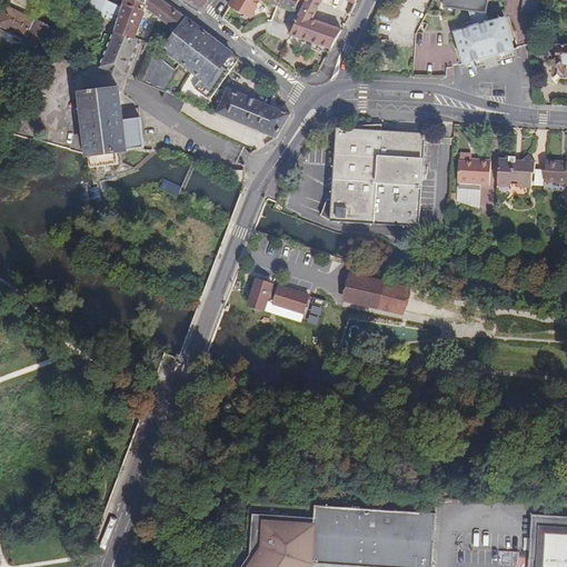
[(88,0),(85,6),(99,13),(106,0),(88,0)]
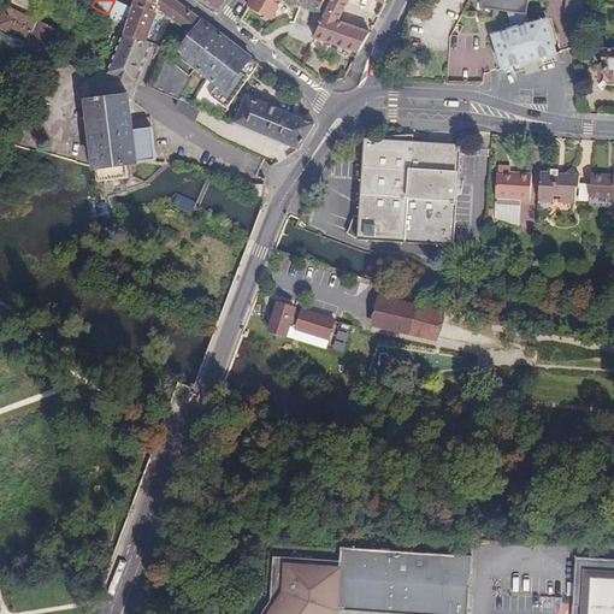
[(114,0),(107,15),(125,23),(123,33),(122,33),(106,74),(136,83),(151,43),(145,41),(153,13),(131,5),(130,7),(114,0)]
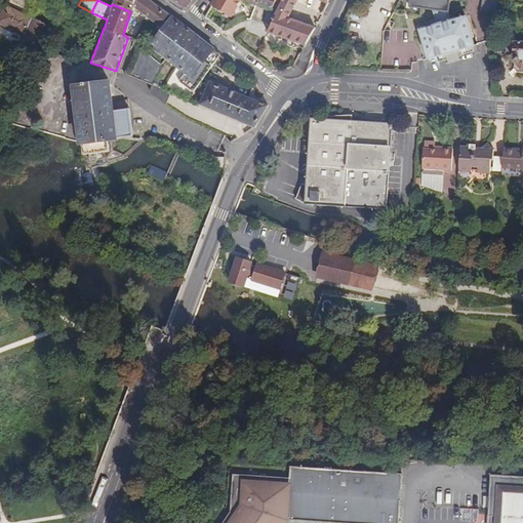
[(113,0),(112,4),(130,11),(131,6),(132,0),(113,0)]
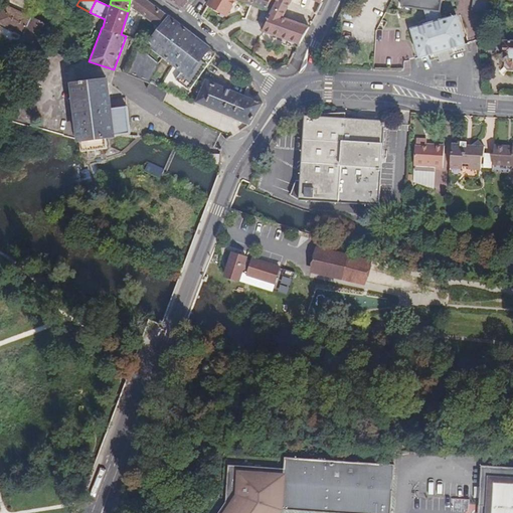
[(215,52),(145,0),(130,0),(129,6),(158,28),(146,45),(134,39),(122,72),(151,84),(162,57),(179,69),(174,77),(190,90),(215,52)]
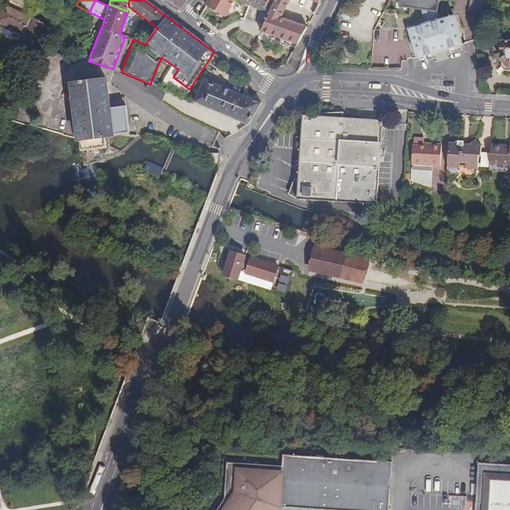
[(207,0),(205,4),(224,15),(233,0),(207,0)]
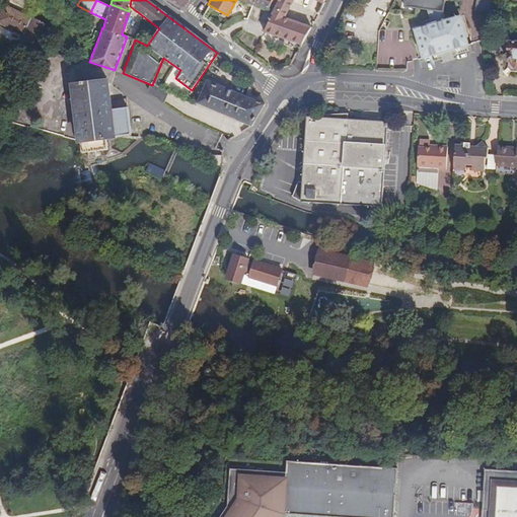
[(253,0),(252,4),(268,9),(271,0),(253,0)]
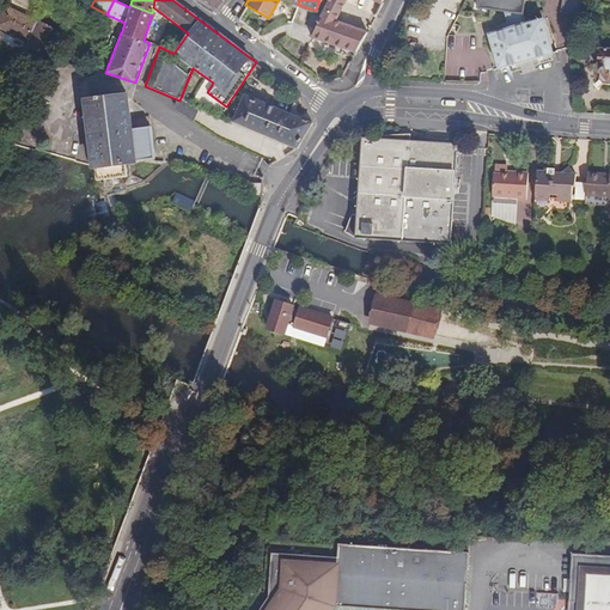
[(319,0),(316,11),(321,12),(319,17),(322,18),(310,36),(354,52),(365,30),(334,19),(345,0),(346,0),(319,0)]
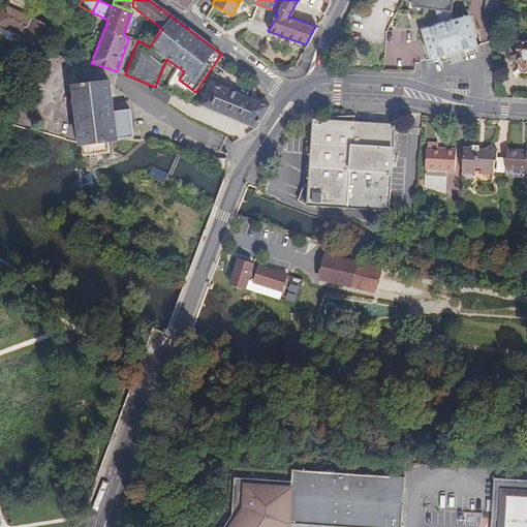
[(412,0),(411,5),(434,8),(451,10),(452,10),(453,0),(412,0)]
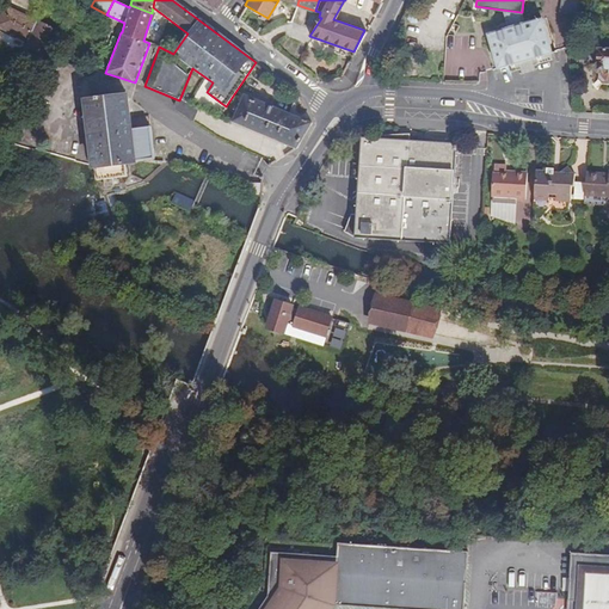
[(561,0),(560,12),(579,16),(580,6),(582,0),(561,0)]
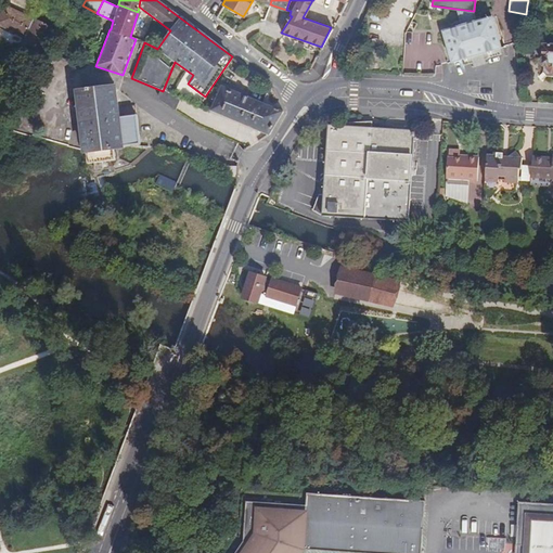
[(34,53),(46,26),(1,7),(0,9),(0,25),(24,36),(18,47),(34,53)]
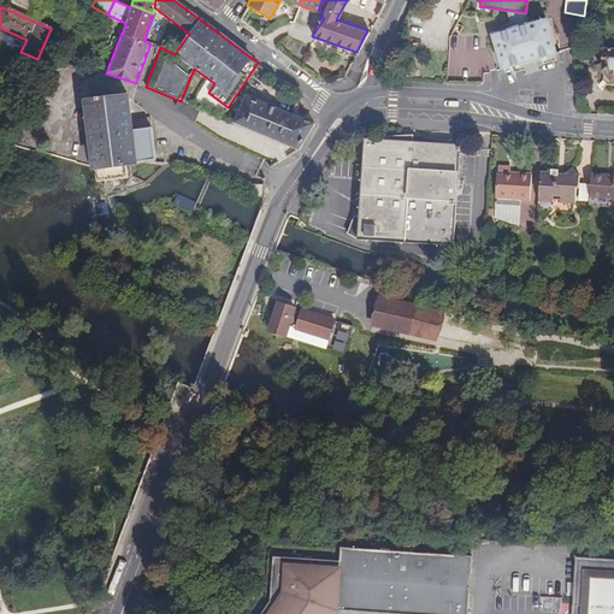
[(506,10),(512,28),(530,23),(525,12),(506,10)]
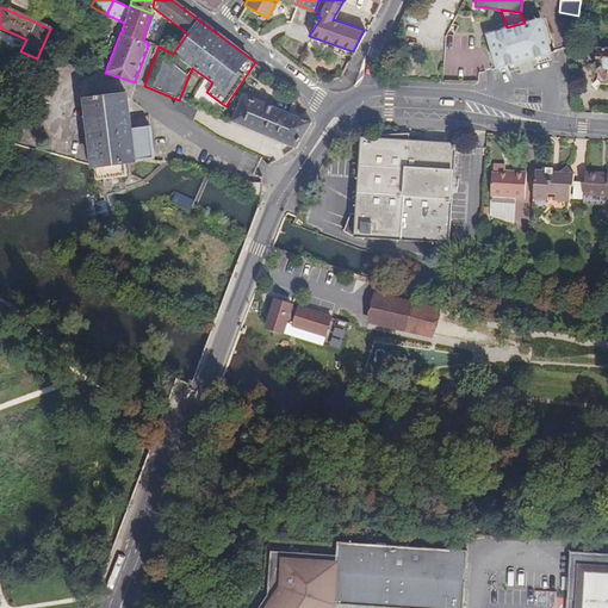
[(551,51),(540,18),(525,23),(507,28),(486,33),(496,68),(551,51)]
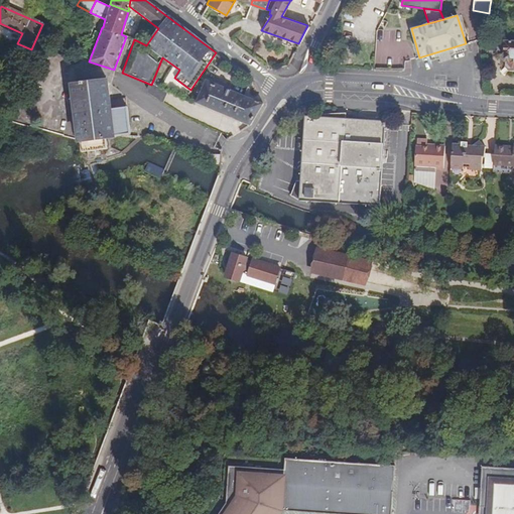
[(507,69),(513,69),(513,40),(503,39),(503,57),(503,58),(503,66),(507,69)]
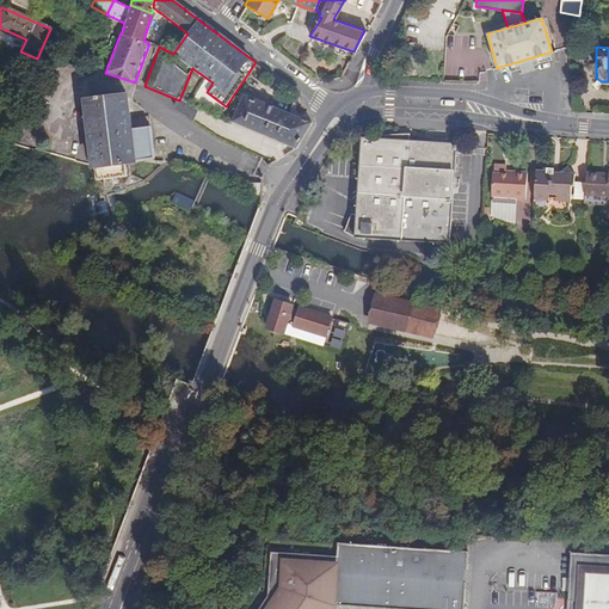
[(125,94),(84,99),(91,164),(93,177),(100,176),(102,184),(111,183),(110,174),(123,173),(122,160),(133,159),(152,157),(148,123),(129,125),(125,94)]
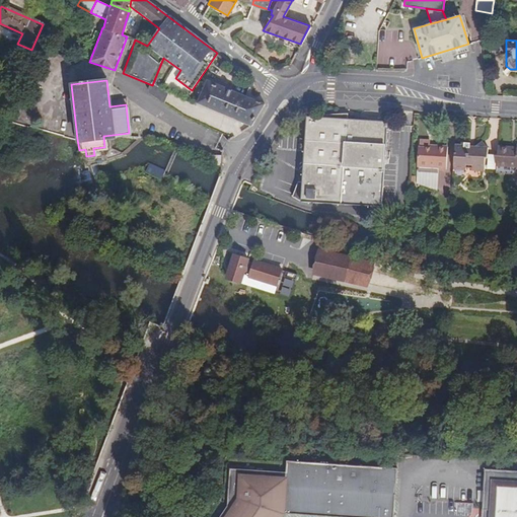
[(251,124),(264,103),(207,80),(198,102),(251,124)]
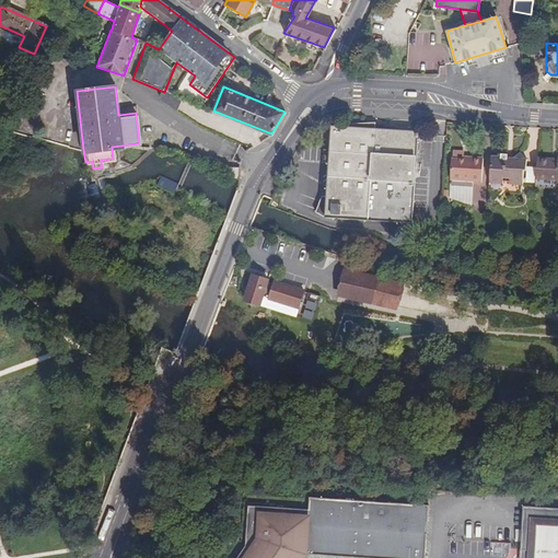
[(181,99),(164,92),(162,97),(165,101),(176,109),(181,99)]
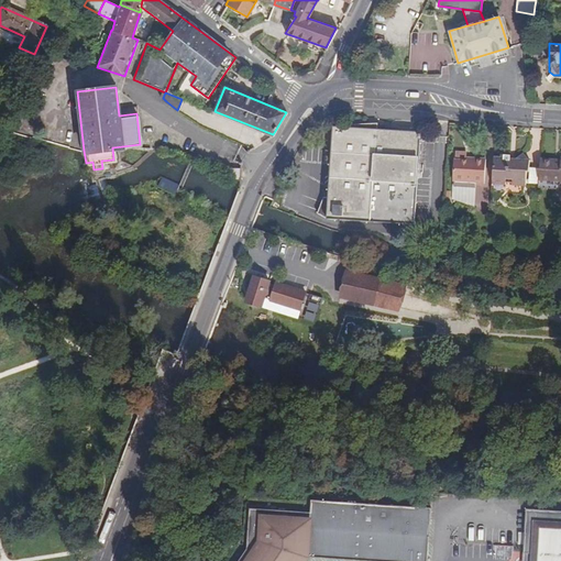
[(382,130),(333,127),(327,217),(411,223),(419,132),(382,130)]
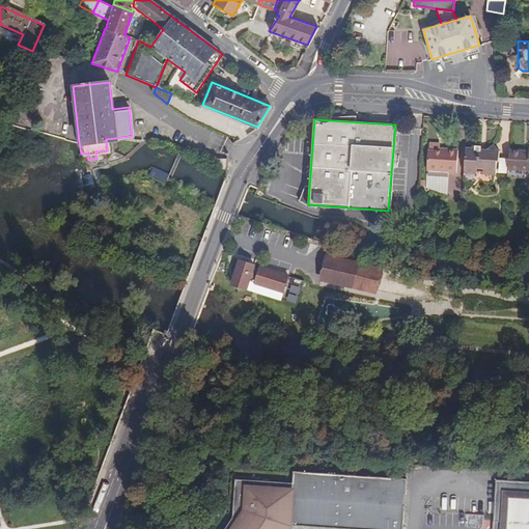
[(438,151),(438,144),(427,143),(427,149),(426,149),(425,168),(426,169),(426,170),(426,174),(444,175),(444,170),(455,170),(456,148),(445,148),(445,150),(445,151),(438,151)]
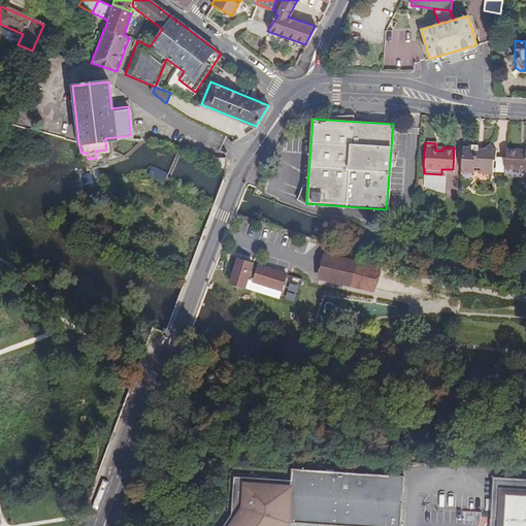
[(494,160),(495,150),(490,142),(481,149),(477,149),(477,144),(470,144),(470,146),(462,146),(460,172),(472,172),(473,170),(479,170),(479,173),(491,173),(492,160),(494,160)]
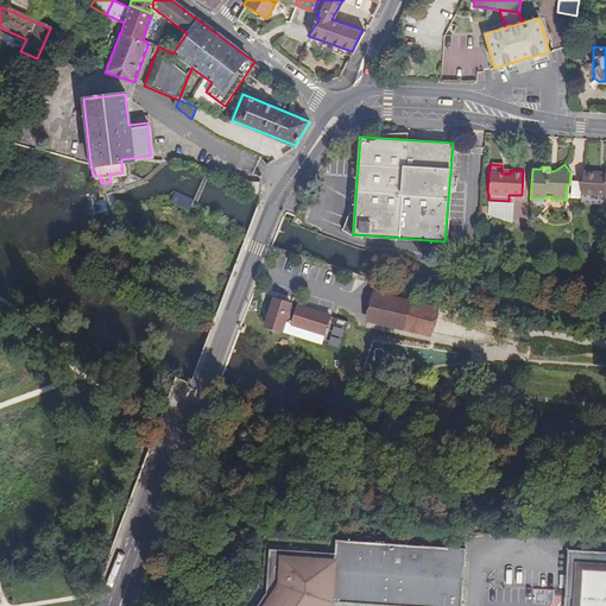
[(605,169),(603,170),(603,171),(581,171),(580,194),(605,194),(605,169)]
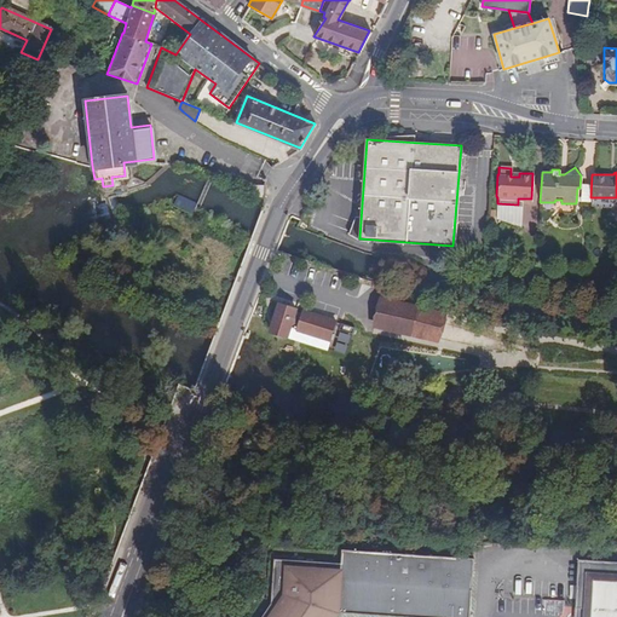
[(265,194),(265,184),(253,184),(253,194),(265,194)]
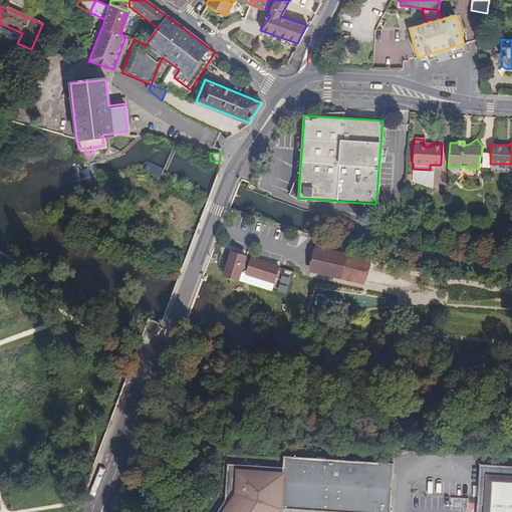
[(432,170),(430,170),(413,169),(413,165),(412,165),(410,181),(431,187),(432,170)]
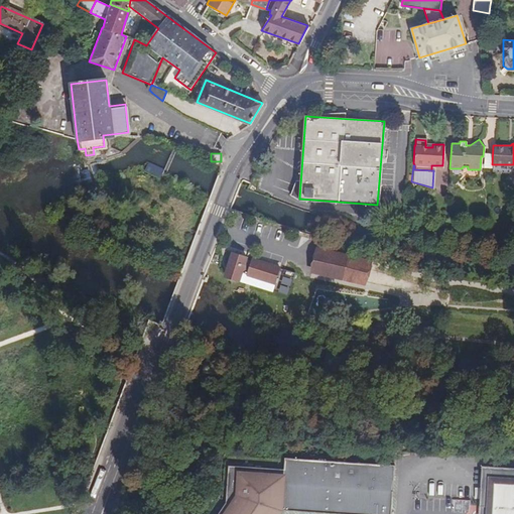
[(314,245),(308,270),(341,278),(364,283),(370,258),(347,252),(314,245)]
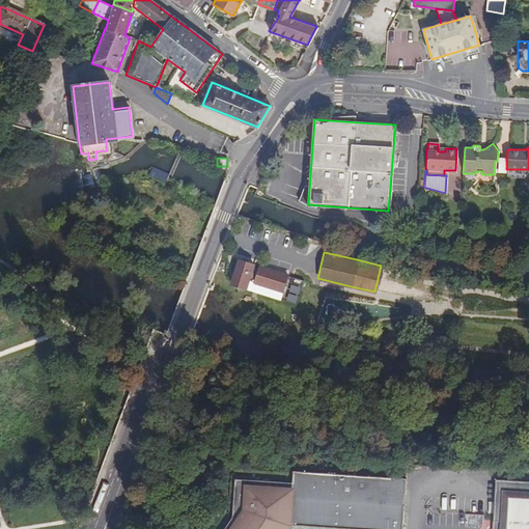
[(252,266),(239,261),(231,285),(245,289),(247,282),(280,293),(282,294),(287,277),(258,268),(256,273),(250,271),(252,266)]
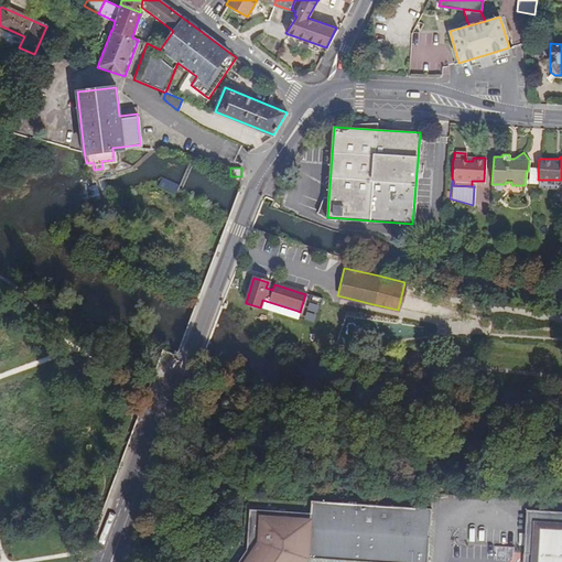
[(262,300),(260,307),(295,319),(298,311),(262,300)]
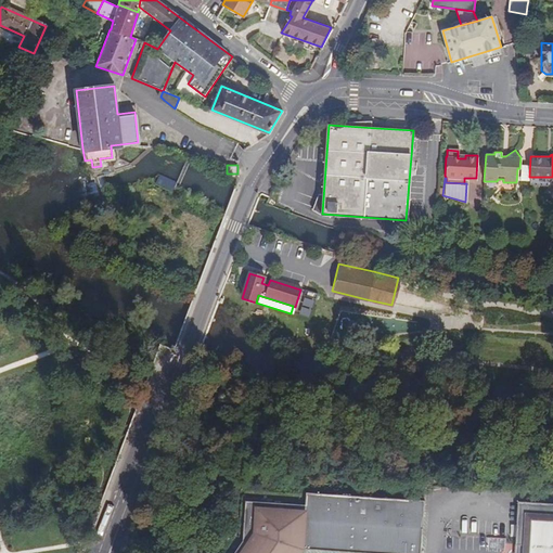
[(371,552),(418,552),(421,499),(305,491),(304,503),(242,499),(240,539),(230,552),(296,552),(299,549),(371,552)]
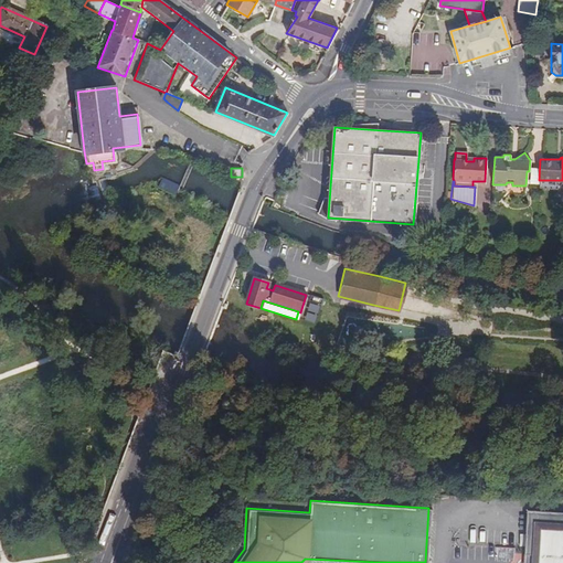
[(562,562),(562,508),(527,507),(523,562),(562,562)]
